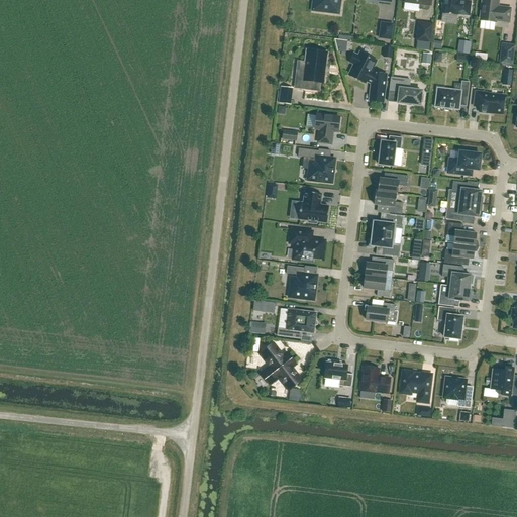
[(314,0),(314,4),(323,5),(322,11),(335,13),(336,2),(339,2),(339,0),(314,0)]
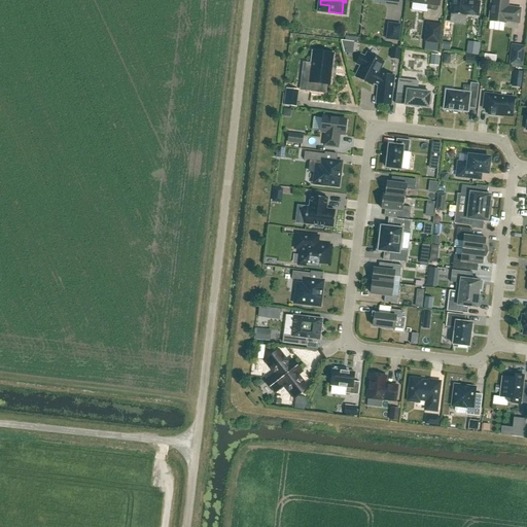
[(438,5),(438,0),(412,0),(412,2),(428,4),(427,9),(436,11),(437,5),(438,5)]
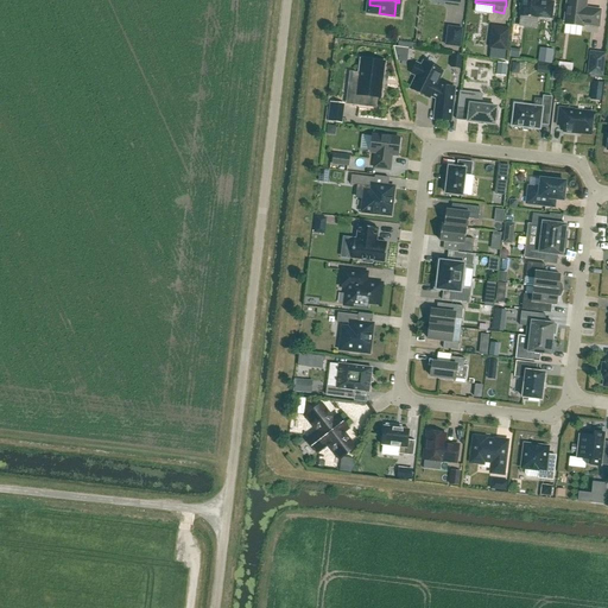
[(540,2),(539,0),(519,0),(519,6),(521,7),(520,17),(538,19),(538,17),(551,18),(553,2),(545,2),(545,4),(540,2)]
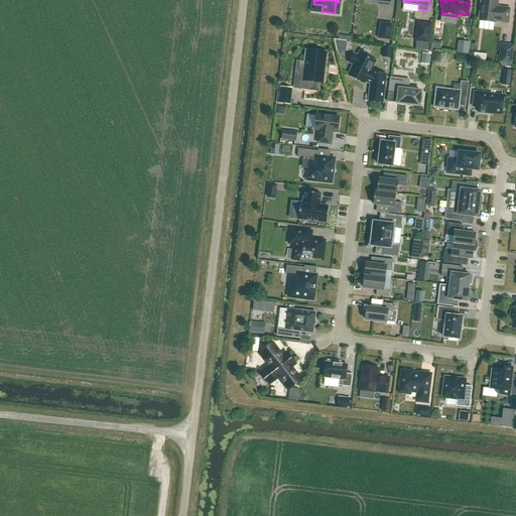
[(502,9),(497,9),(498,1),(488,0),(481,0),(479,21),(495,23),(495,21),(508,23),(510,9),(502,8),(502,9)]
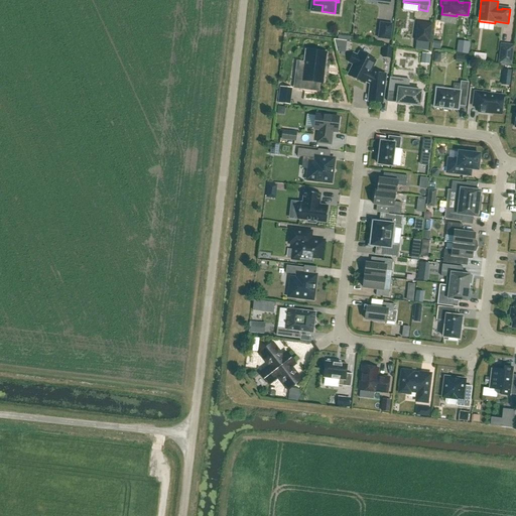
[(391,40),(392,25),(381,23),(379,38),(391,40)]
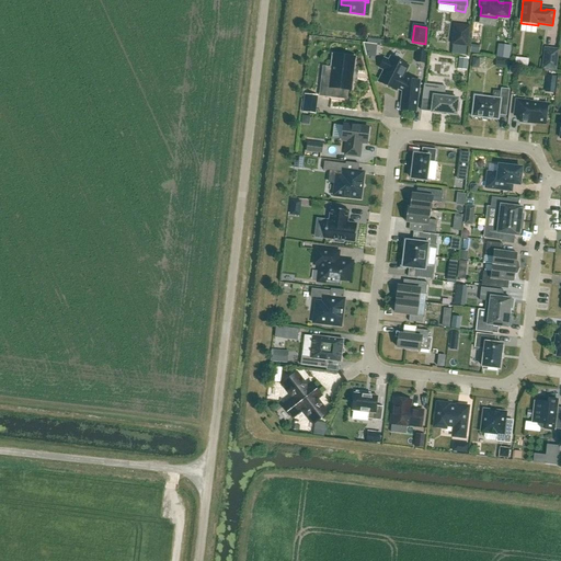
[(467,46),(469,27),(454,25),(451,44),(467,46)]
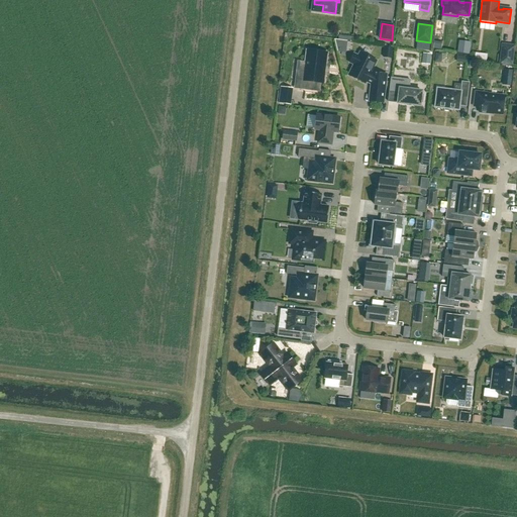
[(515,45),(501,43),(499,65),(513,66),(515,45)]
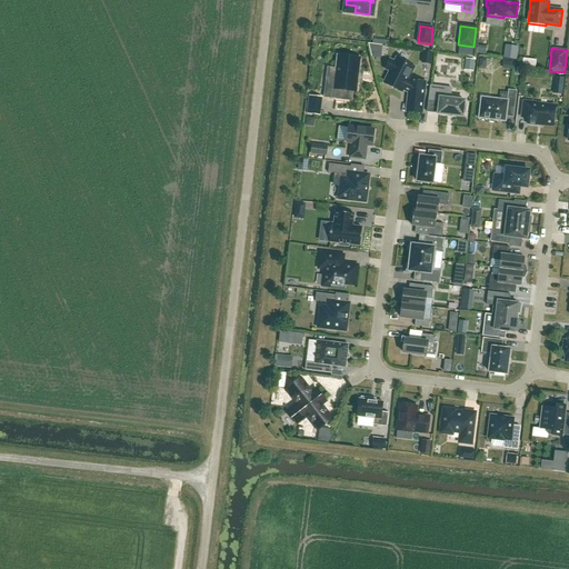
[(517,51),(505,50),(503,58),(516,59),(517,51)]
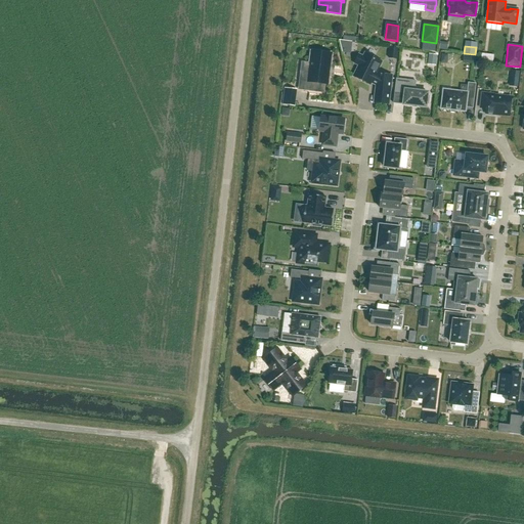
[(397,59),(398,48),(390,48),(389,58),(397,59)]
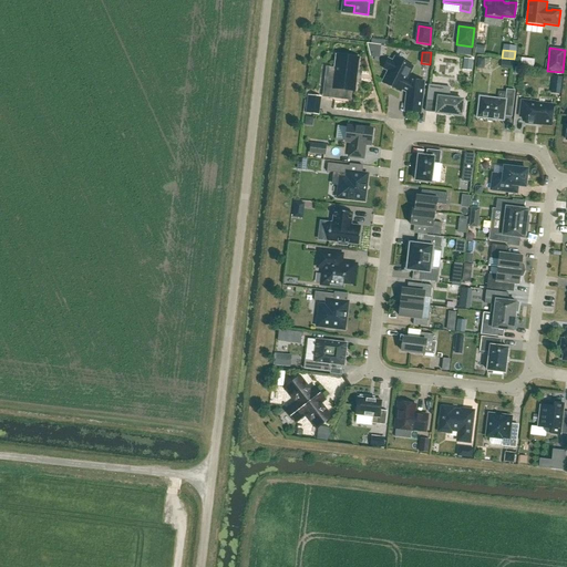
[(465,66),(475,66),(475,55),(465,55),(465,66)]
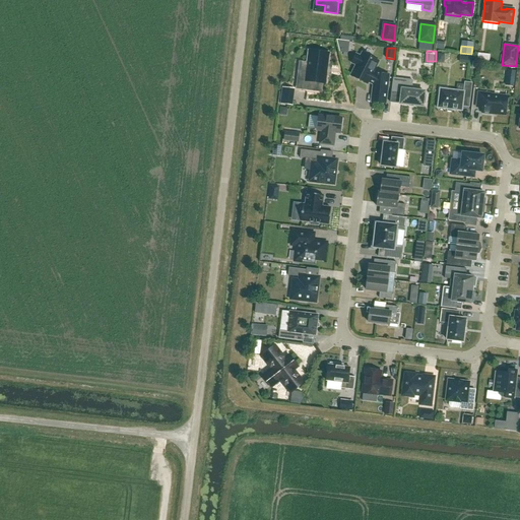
[(299,71),(298,80),(302,80),(300,90),(319,92),(319,91),(318,91),(319,83),(325,83),(323,82),(324,74),(326,74),(328,66),(325,65),(327,54),(329,55),(329,54),(309,52),(308,63),(300,62),(299,71)]
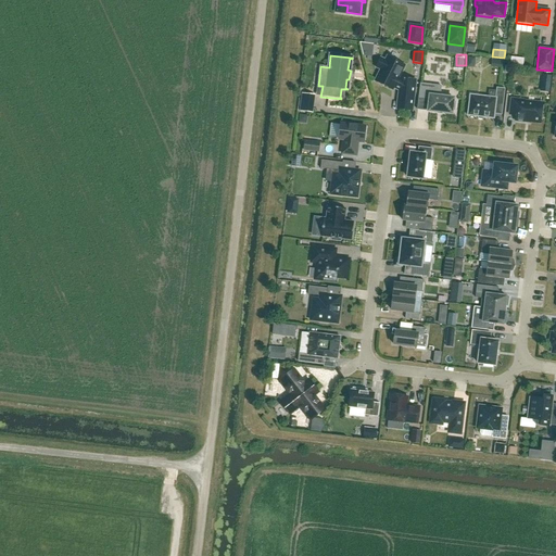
[(404,66),(388,58),(386,62),(382,60),(378,67),(382,70),(376,81),(392,89),(393,87),(401,91),(399,106),(397,106),(397,108),(412,109),(415,81),(402,79),(402,81),(397,79),(404,66)]
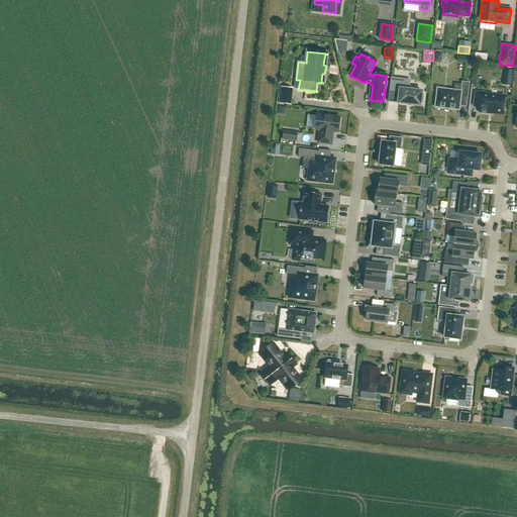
[(391,78),(388,102),(420,106),(420,103),(423,103),(424,95),(421,95),(422,92),(409,90),(410,81),(391,78)]
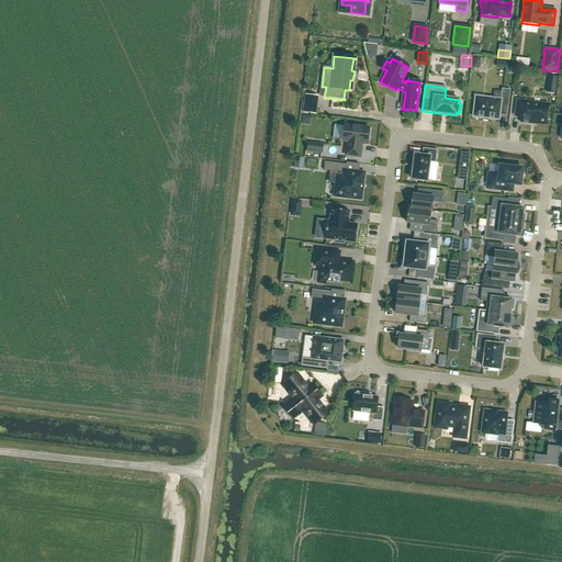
[(508,104),(510,90),(503,89),(501,100),(475,97),(473,117),(499,120),(502,104),(508,104)]
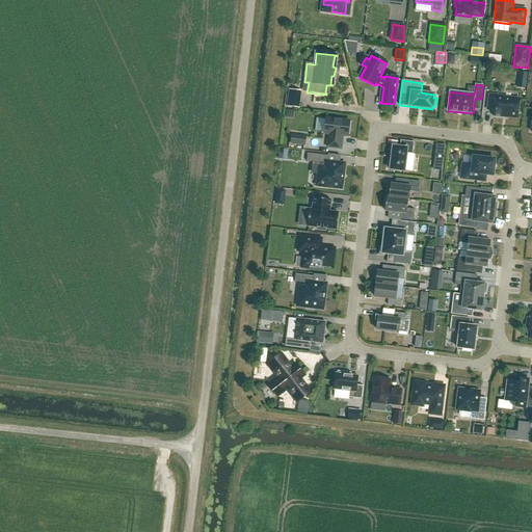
[(299,108),(301,91),(289,89),(287,106),(299,108)]
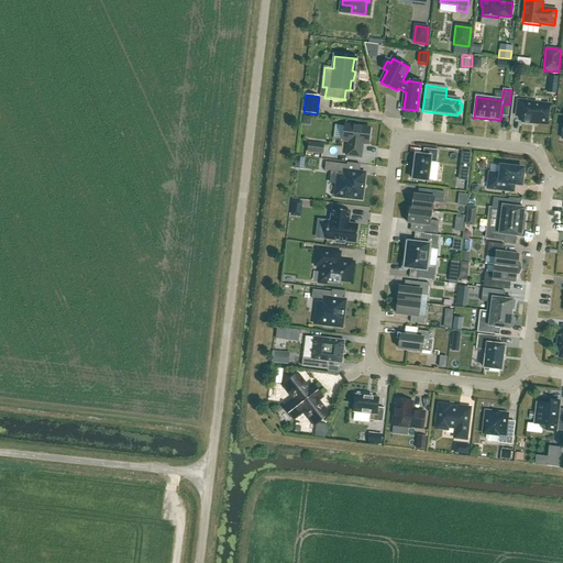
[(548,124),(550,107),(531,105),(531,102),(518,100),(516,114),(522,114),(521,123),(531,124),(531,122),(548,124)]
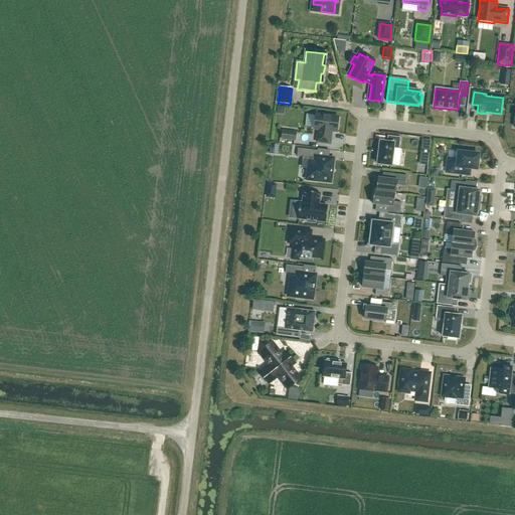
[(330,117),(328,115),(324,115),(322,116),(316,115),(314,129),(319,130),(317,142),(330,144),(332,132),(337,132),(339,118),(330,117)]
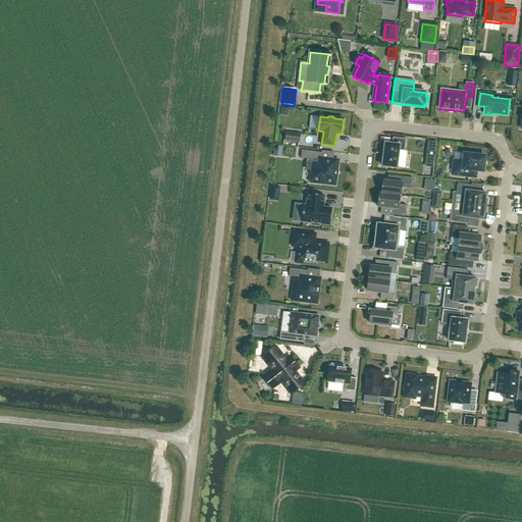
[(299,143),(300,135),(286,134),(285,141),(299,143)]
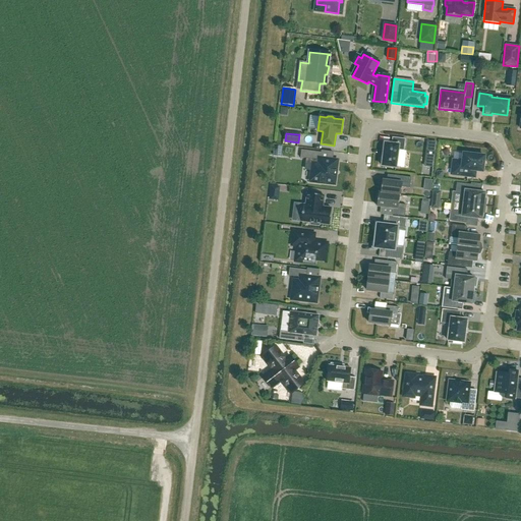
[(404,151),(405,139),(393,137),(392,145),(385,143),(382,166),(396,168),(398,151),(404,151)]
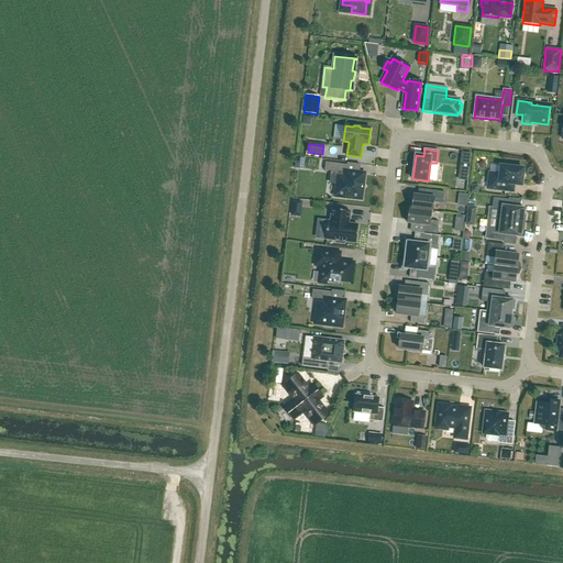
[(460,170),(470,172),(472,154),(462,153),(460,170)]
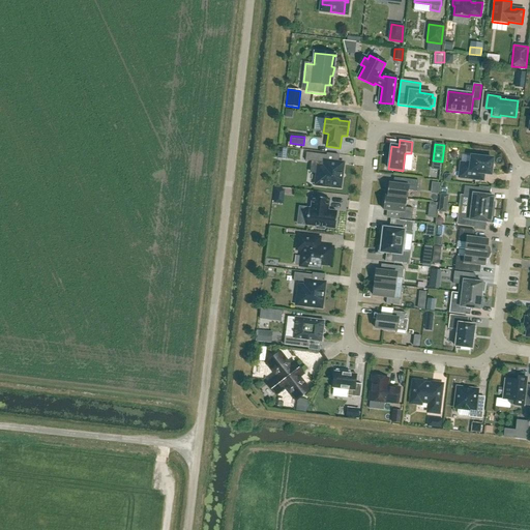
[(341,187),(344,164),(326,162),(327,155),(306,153),(305,162),(324,164),(323,174),(317,173),(316,185),(317,185),(318,186),(324,187),(326,186),(341,187)]
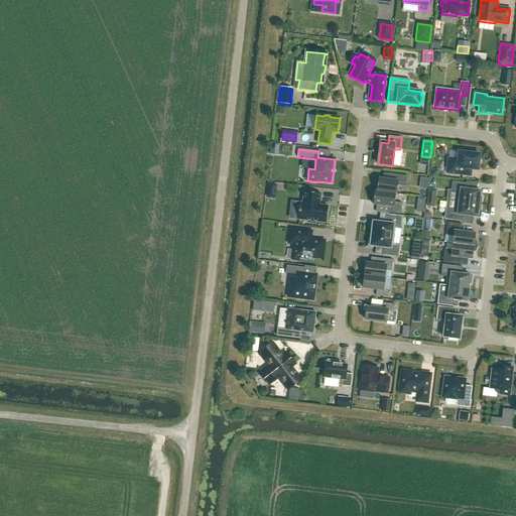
[(480,161),(479,160),(480,155),(460,152),(459,160),(448,159),(447,173),(471,176),(471,169),(478,170),(478,168),(480,167),(480,161)]
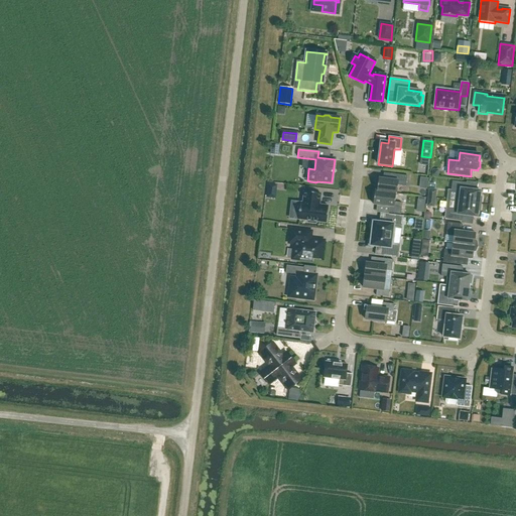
[(396,195),(397,195),(398,185),(406,186),(407,176),(391,174),(390,180),(379,178),(377,191),(396,195)]
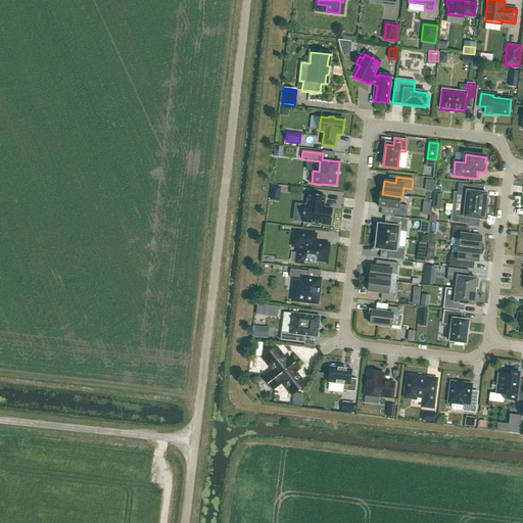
[(461,204),(487,207),(488,200),(486,200),(487,194),(472,192),(473,186),(459,184),(458,193),(459,195),(462,196),(461,204)]
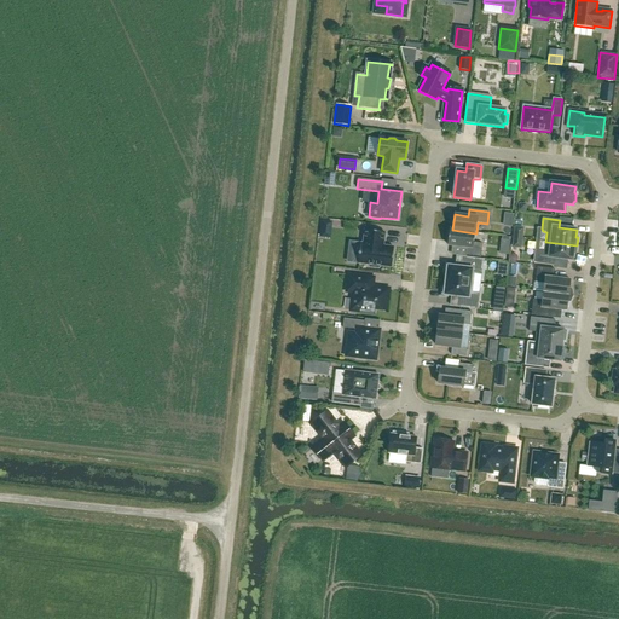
[(514,238),(522,238),(525,227),(515,226),(514,238)]
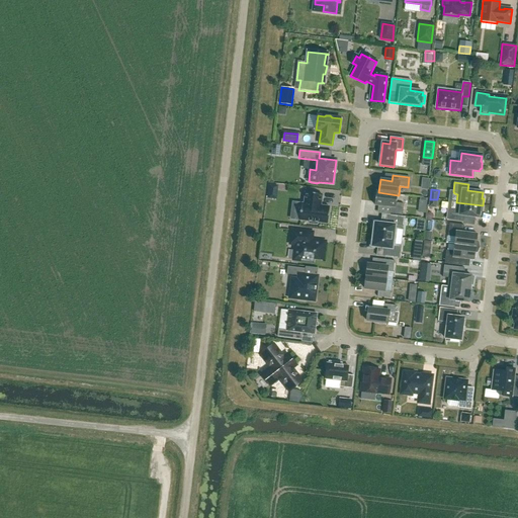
[(321,206),(322,195),(306,192),(305,204),(301,204),(299,221),(310,222),(309,224),(318,225),(318,223),(328,224),(330,207),(321,206)]
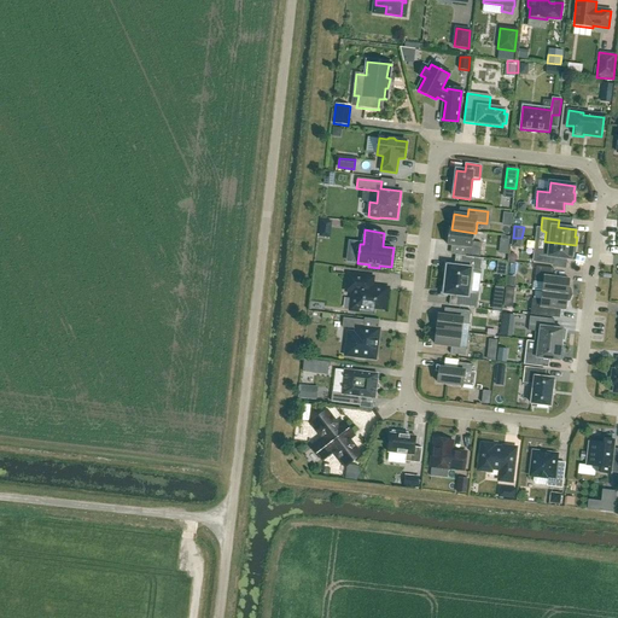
[(452,229),(449,229),(447,245),(467,248),(466,255),(481,257),(482,249),(472,248),(474,233),(452,229)]
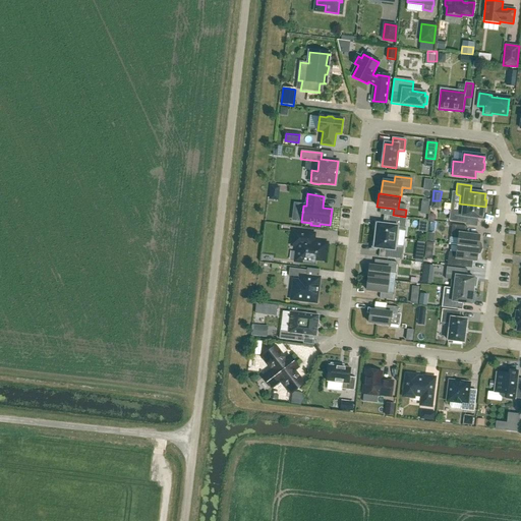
[(439,209),(440,200),(432,200),(431,208),(439,209)]
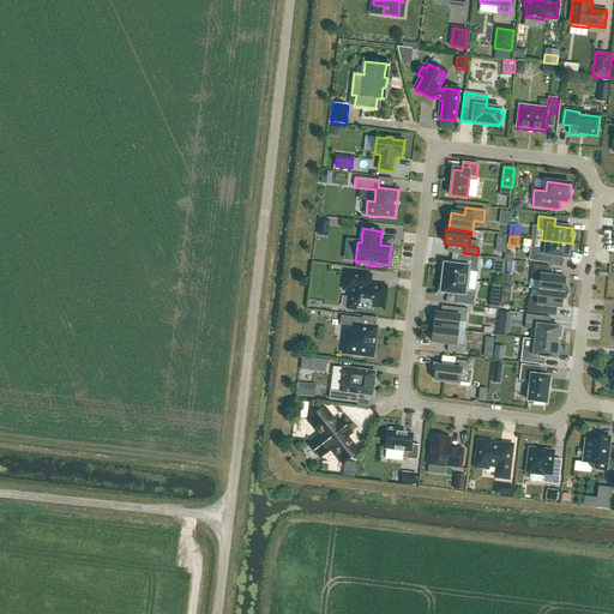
[(571,252),(572,244),(541,240),(540,250),(536,248),(534,251),(533,262),(549,264),(551,257),(569,259),(569,252),(571,252)]
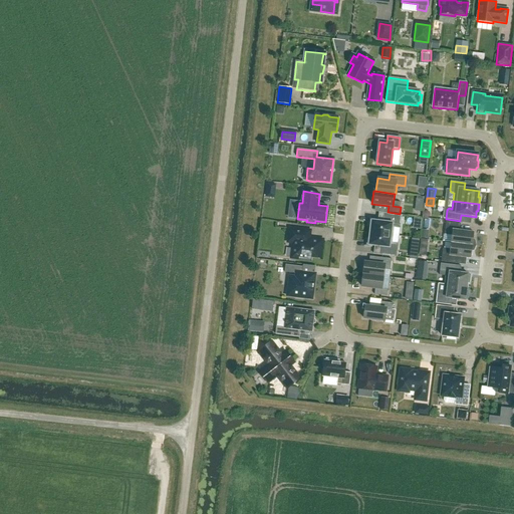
[(369,233),(393,236),(394,228),(401,229),(402,216),(384,214),(383,222),(374,221),(374,220),(370,219),(369,226),(370,226),(369,233)]
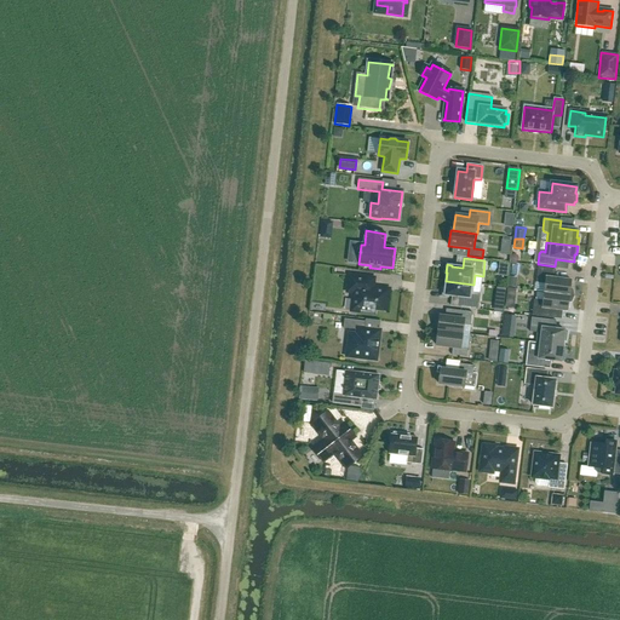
[(499,263),(498,276),(507,277),(509,264),(499,263)]
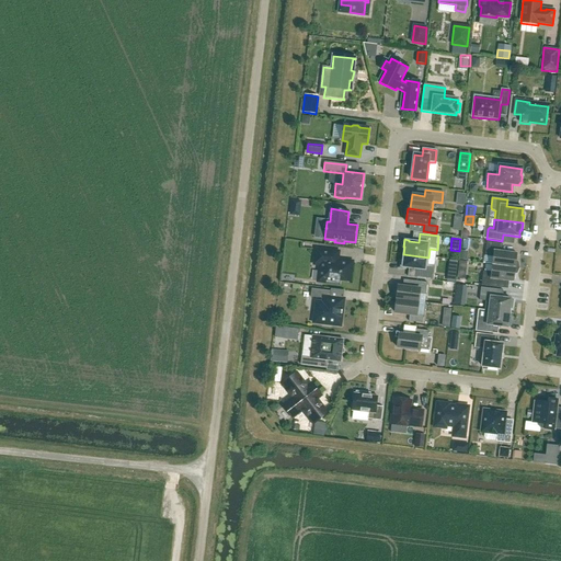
[(492,265),(519,268),(519,267),(518,263),(516,263),(517,254),(502,252),(503,244),(487,242),(485,256),(493,258),(492,265)]
